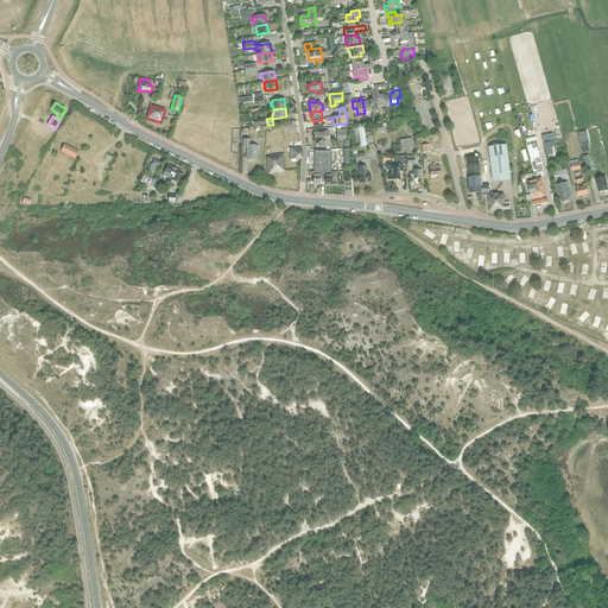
[(359,134),(361,145),(366,145),(363,134),(365,133),(363,127),(352,128),(353,135),(359,134)]
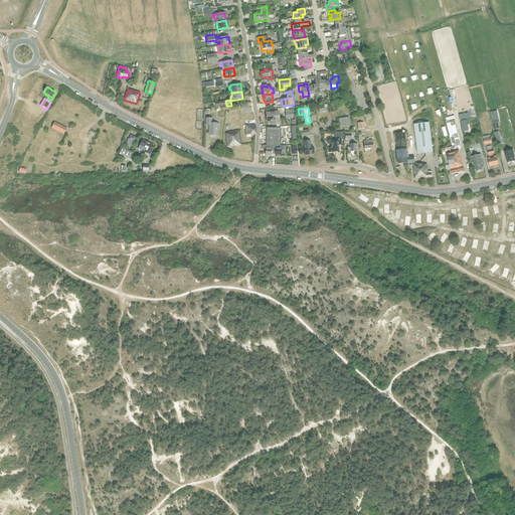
[(496,110),(490,111),(493,130),(499,129),(496,110)]
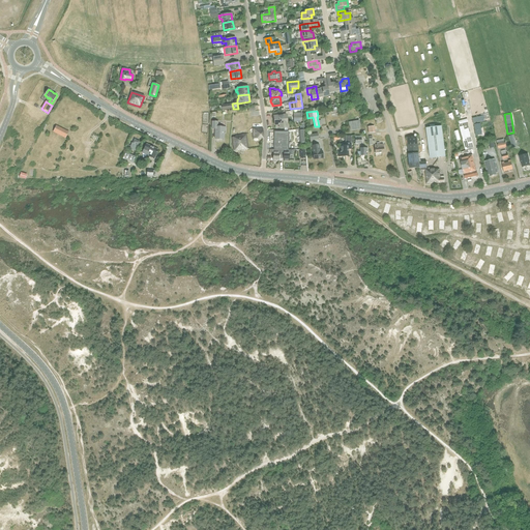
[(273,115),(274,125),(278,125),(278,128),(285,128),(288,127),(287,114),(273,115)]
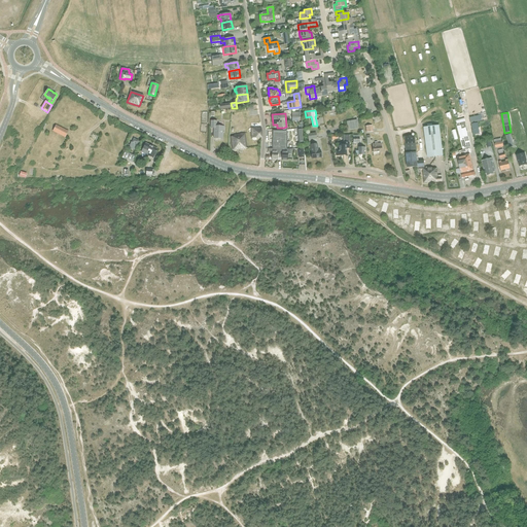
[(357,119),(346,121),(348,131),(358,129),(357,119)]
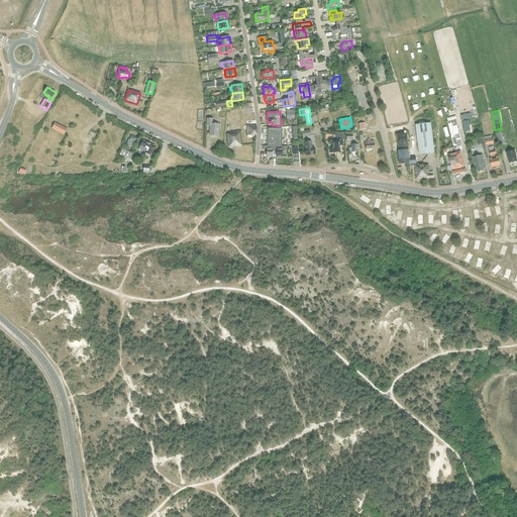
[(207,118),(206,125),(210,125),(209,135),(218,136),(218,128),(219,128),(219,124),(212,123),(213,119),(207,118)]
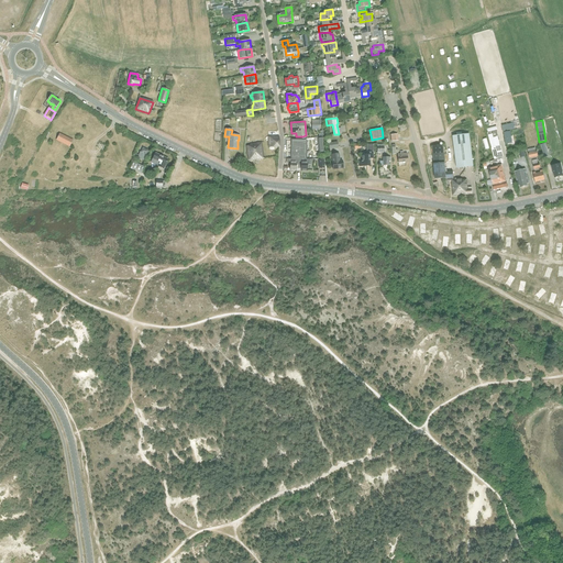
[(56,140),(69,146),(73,140),(59,133),(56,140)]
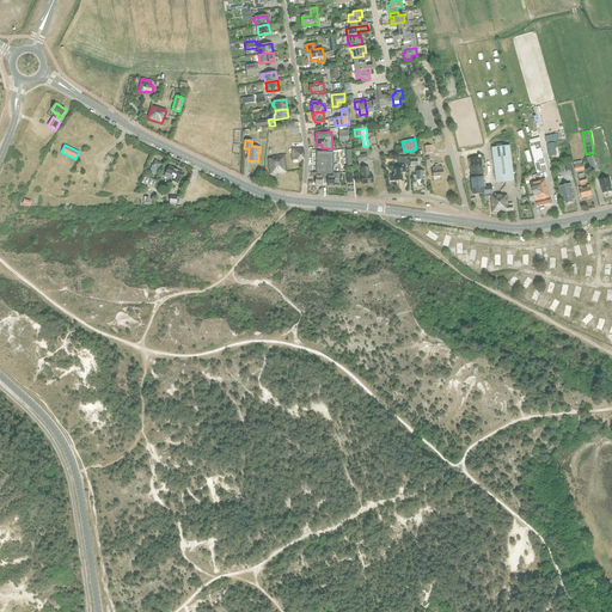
[(509,146),(491,148),(496,183),(514,181),(509,146)]
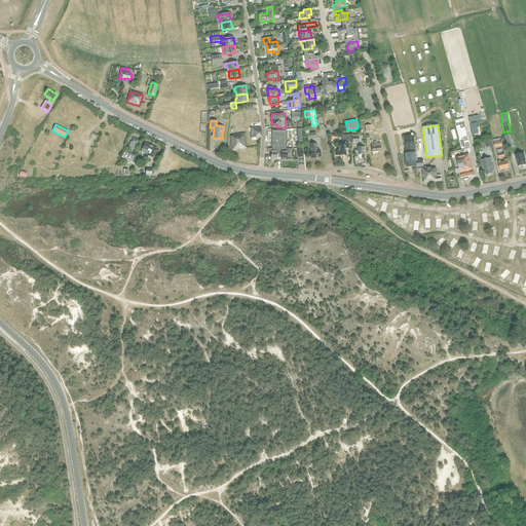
[(251,127),(251,138),(261,138),(260,127),(251,127)]
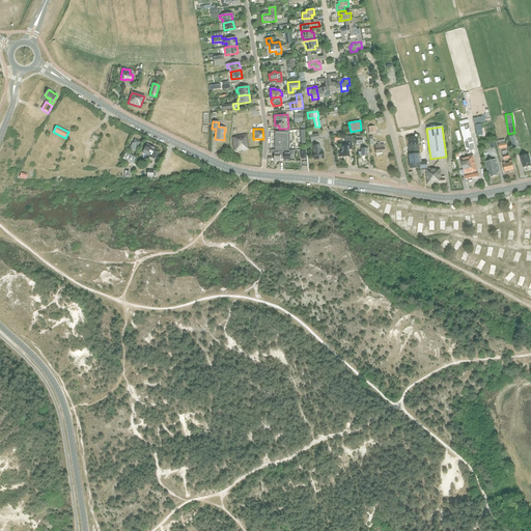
[(459,130),(453,132),(456,143),(463,141),(459,130)]
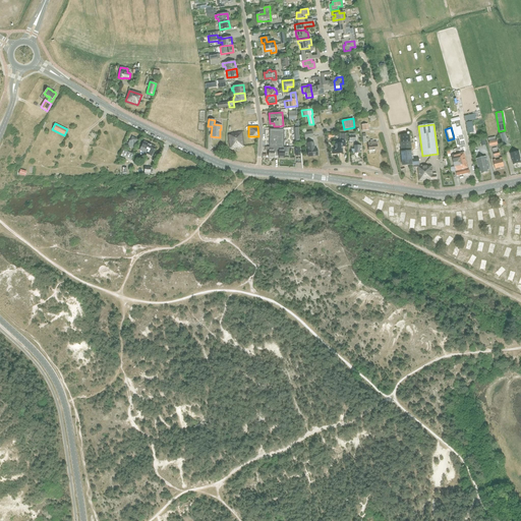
[(275,157),(277,157),(277,129),(270,129),(270,148),(267,148),(267,150),(269,151),(269,159),(275,159),(275,157)]
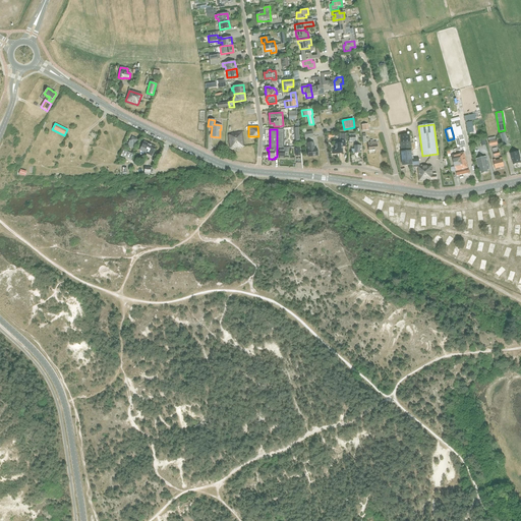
[(280,129),(277,129),(277,157),(279,157),(279,159),(284,159),(284,153),(288,153),(288,148),(283,148),(283,130),(283,129),(280,129)]
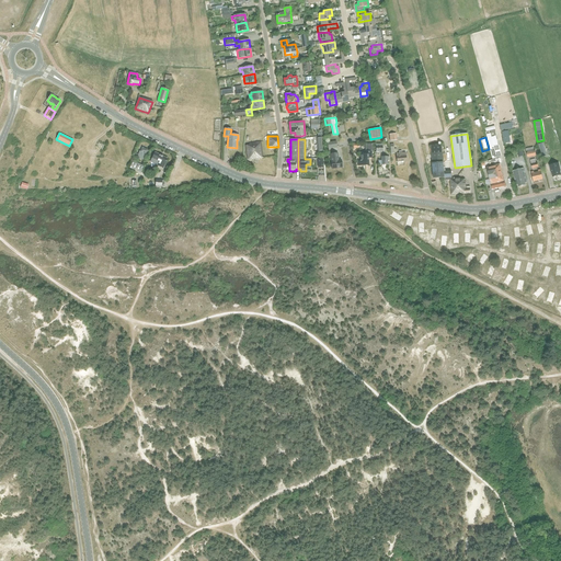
[(245,146),(248,160),(263,158),(261,142),(250,144),(250,145),(245,146)]
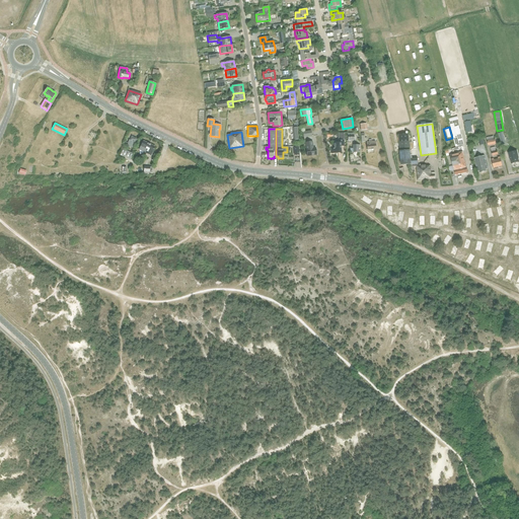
[(334,149),(330,149),(331,153),(341,153),(341,146),(344,146),(344,140),(345,140),(345,134),(338,134),(339,140),(338,140),(338,143),(334,143),(334,149)]
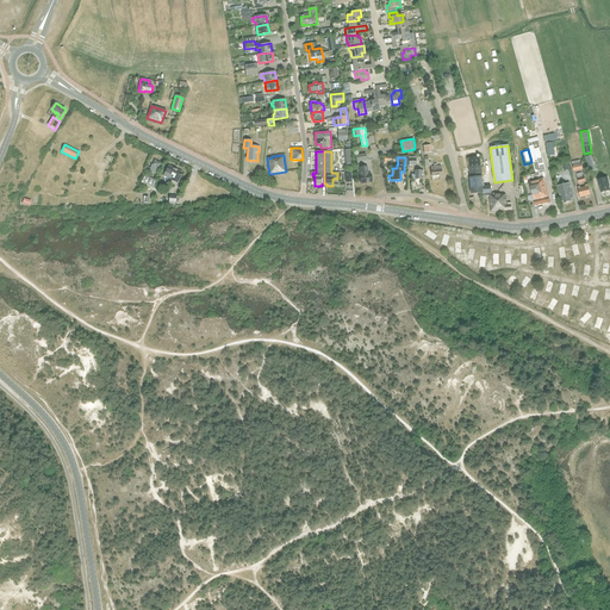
[(471,194),(479,193),(483,193),(483,197),(490,195),(491,212),(511,211),(511,203),(506,203),(506,195),(500,195),(500,194),(491,195),(491,187),(483,187),(480,157),(468,159),(471,194)]
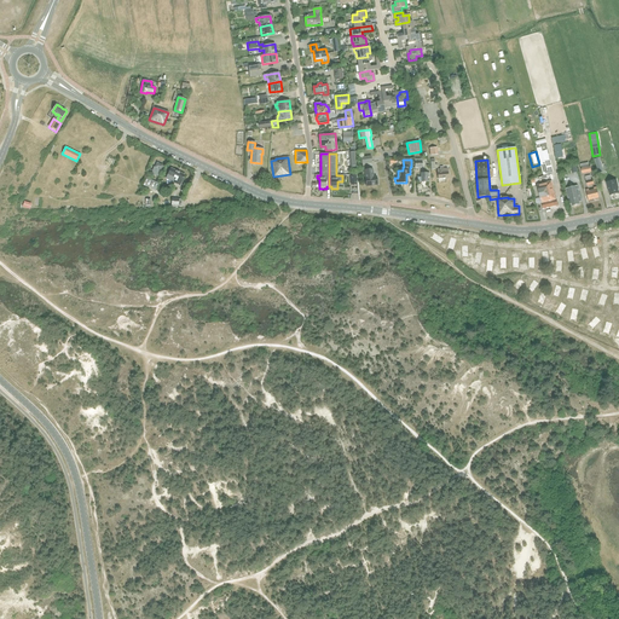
[(549,161),(541,163),(543,175),(544,175),(545,178),(553,177),(551,173),(553,173),(549,161)]
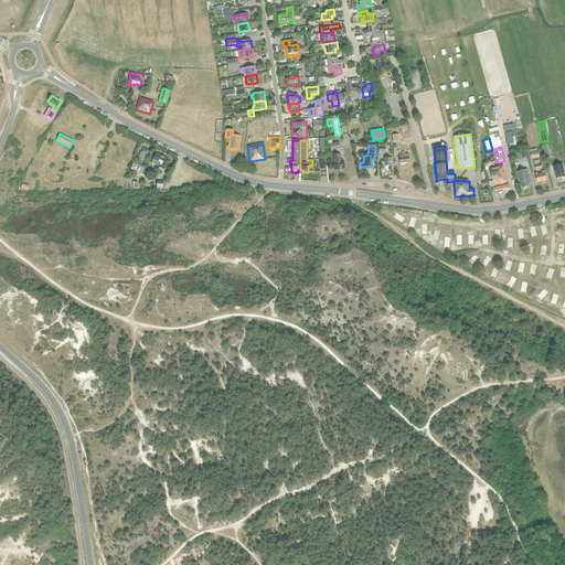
[(148,155),(149,151),(144,148),(141,152),(140,152),(138,158),(144,161),(145,159),(146,159),(148,155)]
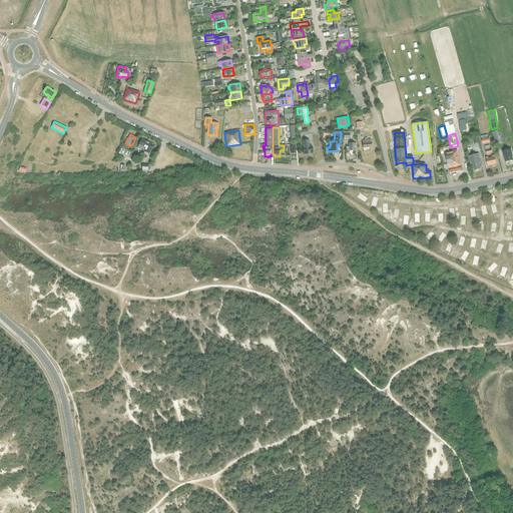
[(481,135),(482,140),(483,144),(490,142),(489,138),(488,138),(487,134),(481,135)]
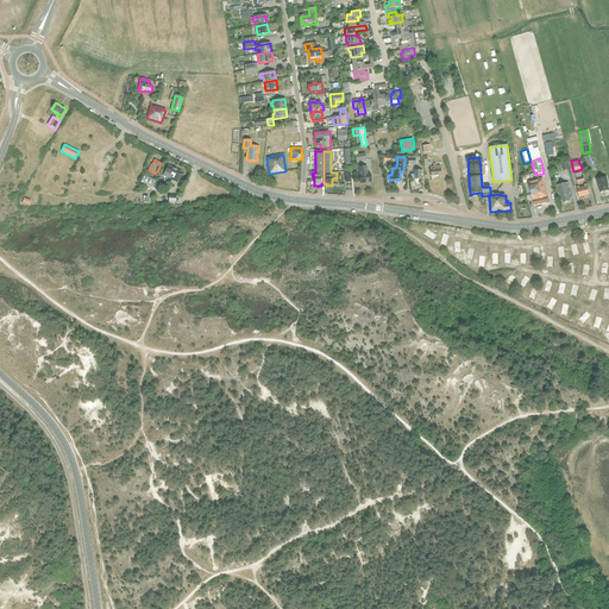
[(433,164),(433,167),(431,167),(431,176),(440,176),(440,167),(437,167),(435,164),(433,164)]
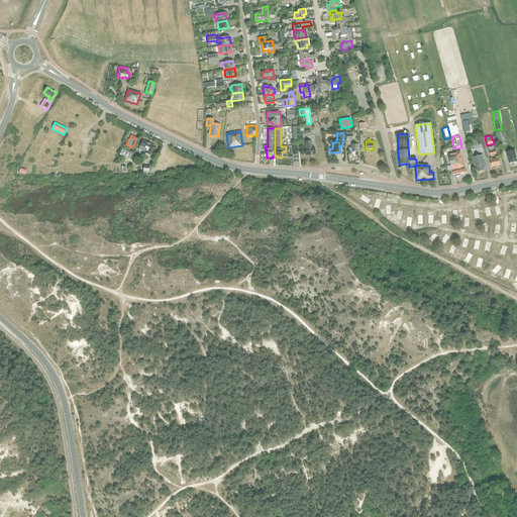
[(311,140),(304,141),(304,142),(306,156),(315,154),(314,147),(312,147),(311,140)]
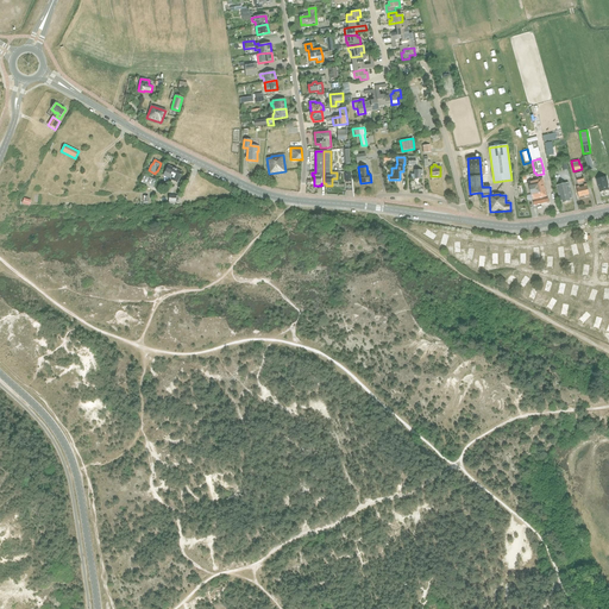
[(164,175),(170,179),(169,180),(173,181),(173,180),(177,182),(182,173),(168,167),(164,173),(165,173),(164,175)]
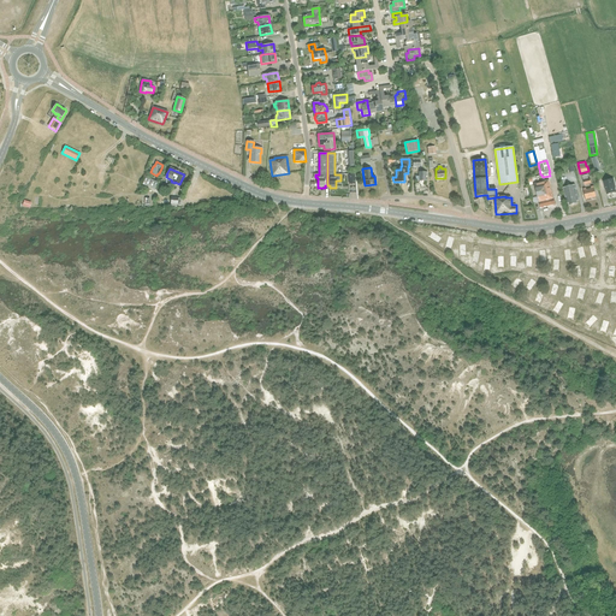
[(143,184),(154,189),(158,183),(146,177),(143,184)]
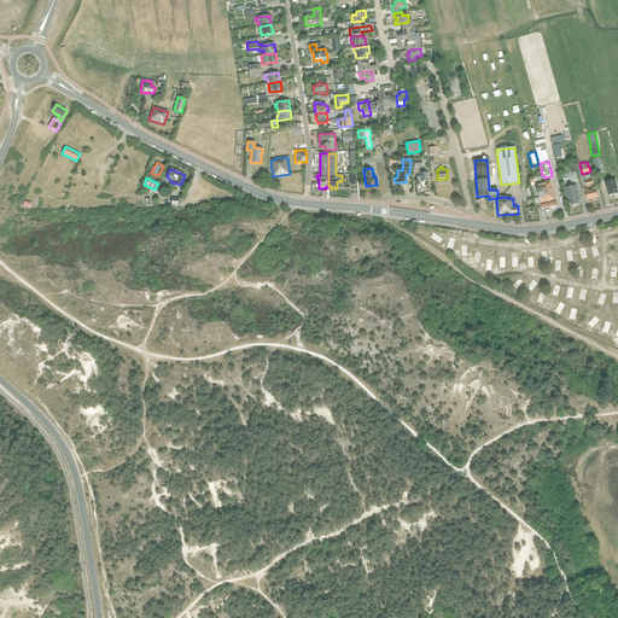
[(616,180),(605,182),(607,191),(608,196),(617,193),(617,188),(616,180)]
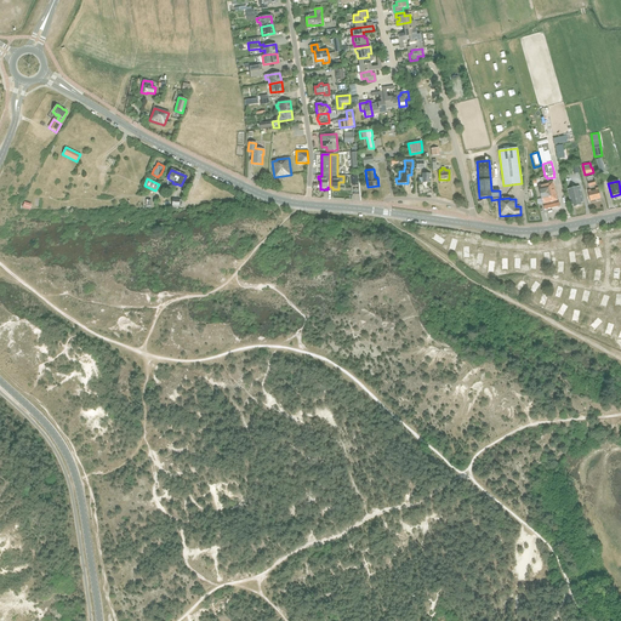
[(553,182),(539,186),(542,199),(543,204),(545,210),(559,205),(554,187),(553,182)]
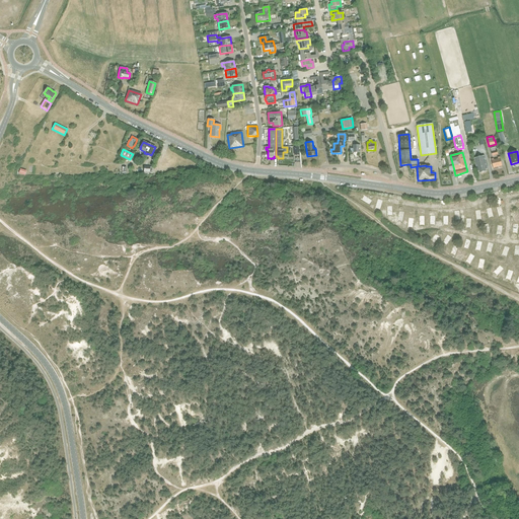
[(498,159),(496,160),(494,160),(494,158),(492,159),(494,168),(502,166),(500,157),(498,157),(498,159)]
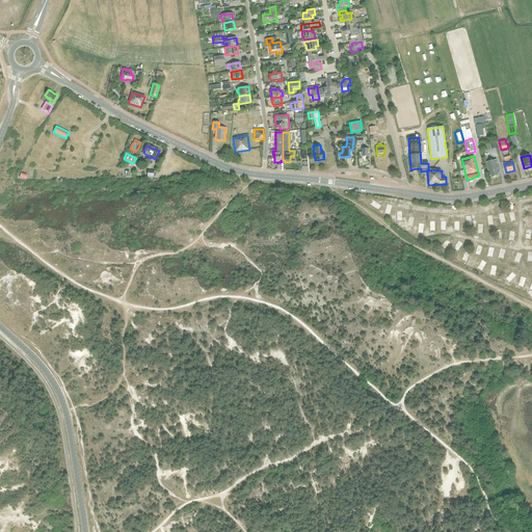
[(489,167),(491,177),(498,176),(496,167),(497,167),(496,162),(487,164),(488,167),(489,167)]
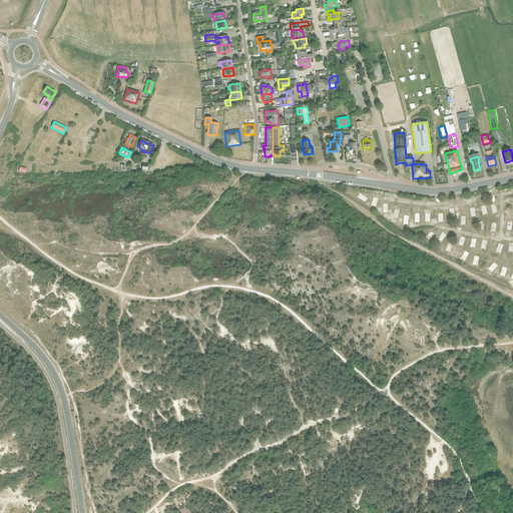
[(363,192),(360,196),(368,201),(371,197),(363,192)]
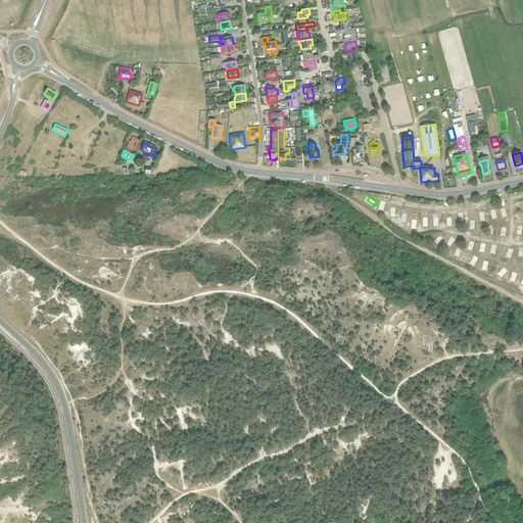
[(441,235),(436,241),(439,245),(445,238),(441,235)]
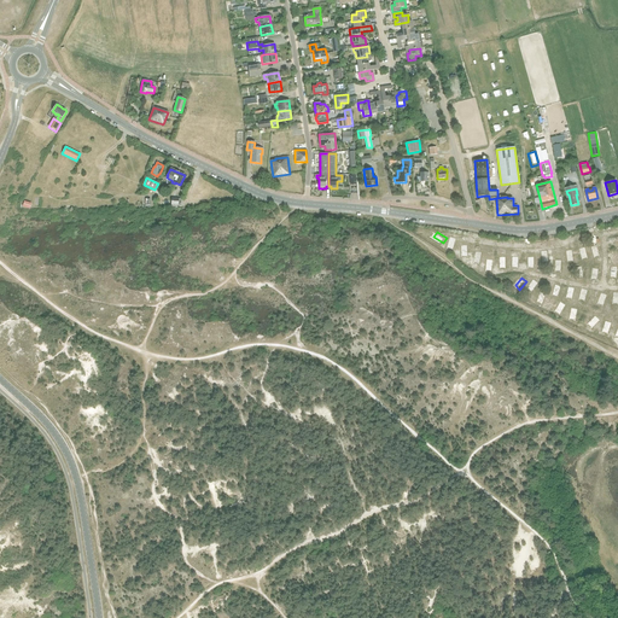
[(535,279),(529,289),(534,291),(540,283),(535,279)]
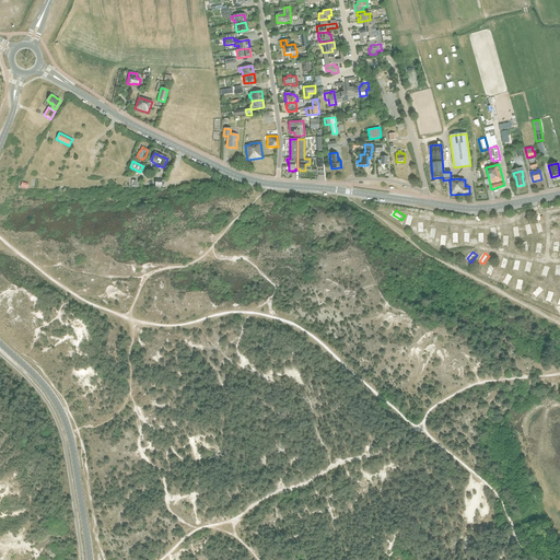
[(512,273),(504,280),(509,284),(516,278),(512,273)]
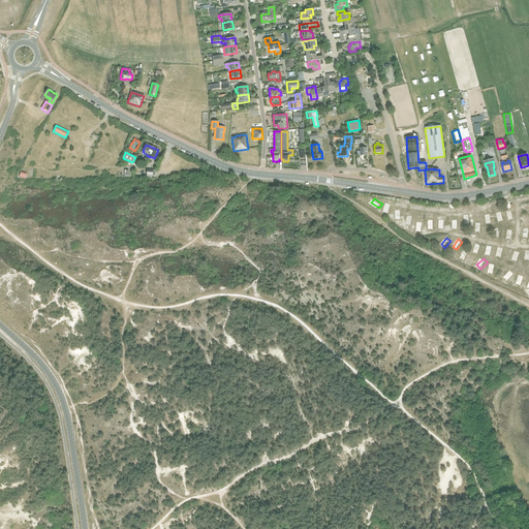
[(511,270),(504,276),(508,280),(515,274),(511,270)]
